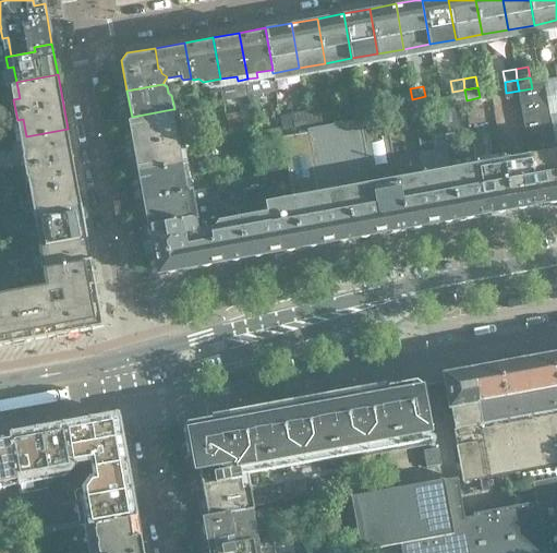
[(412,99),(410,88),(398,91),(399,101),(412,99)]
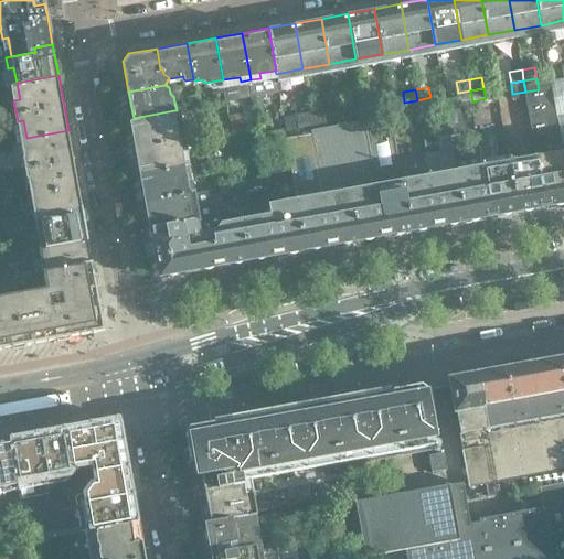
[(472,101),(470,90),(458,93),(459,104),(472,101)]
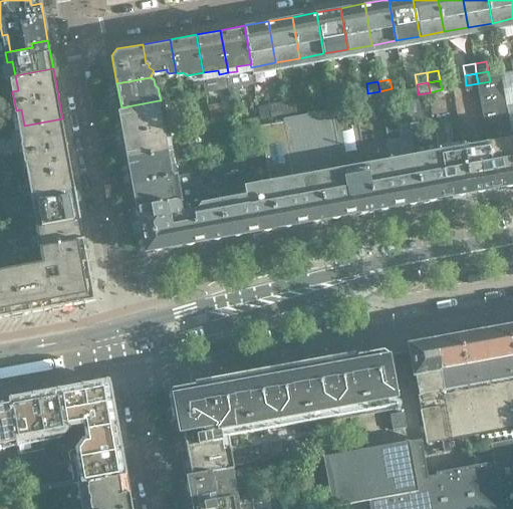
[(343,97),(341,87),(329,89),(331,99),(343,97)]
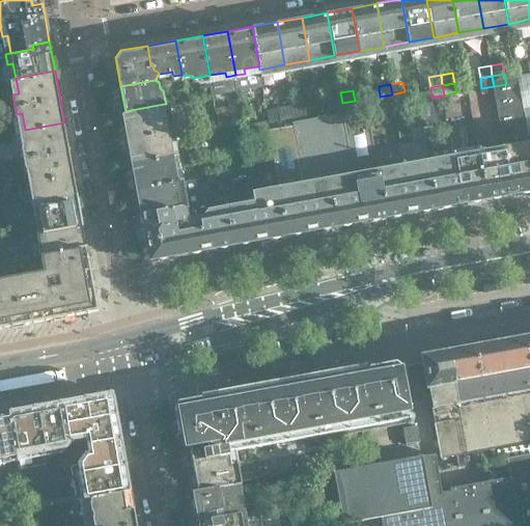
[(407,102),(405,91),(392,94),(394,104),(407,102)]
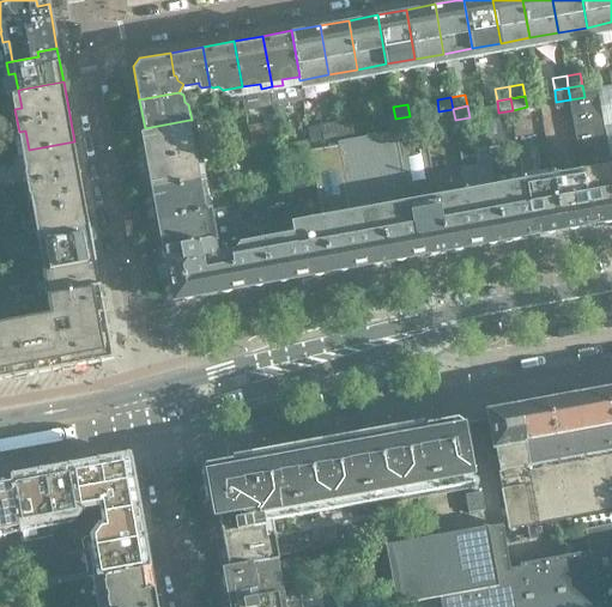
[(395,119),(393,107),(380,110),(381,121),(395,119)]
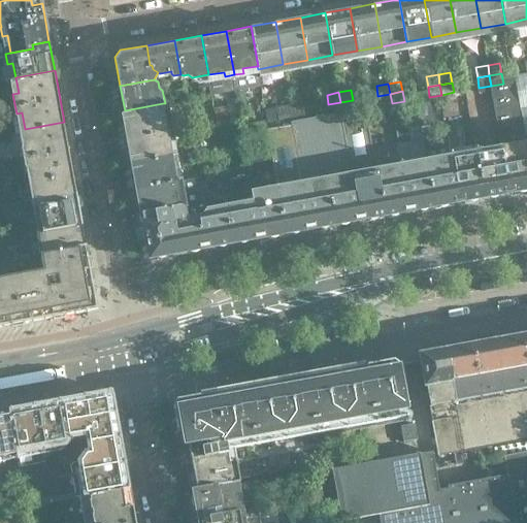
[(392,103),(390,94),(377,96),(380,105),(392,103)]
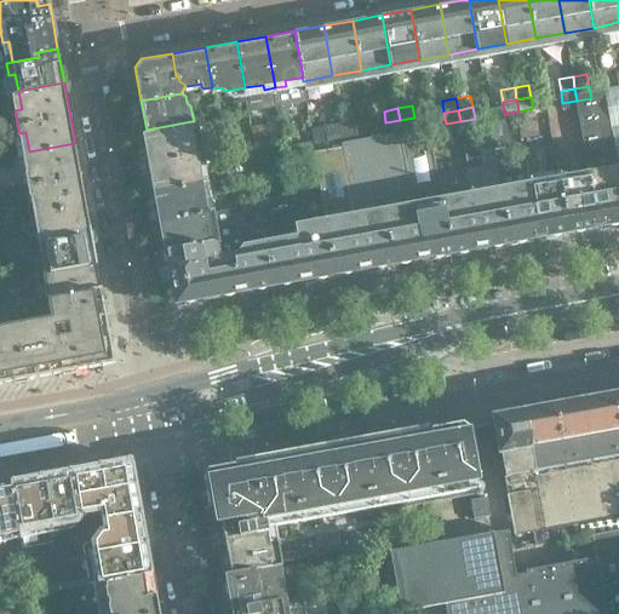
[(356,128),(354,116),(339,119),(342,131),(356,128)]
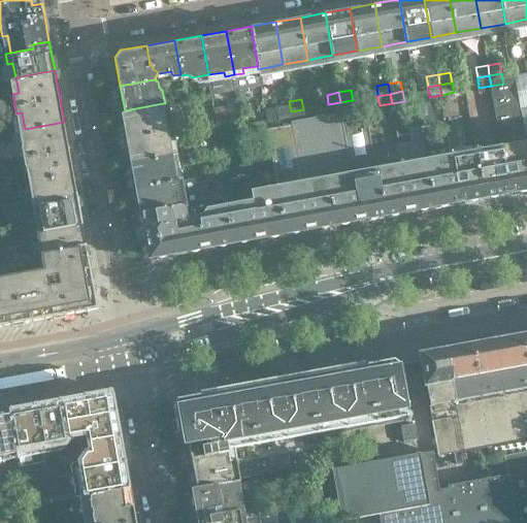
[(355,110),(353,100),(340,102),(342,112),(355,110)]
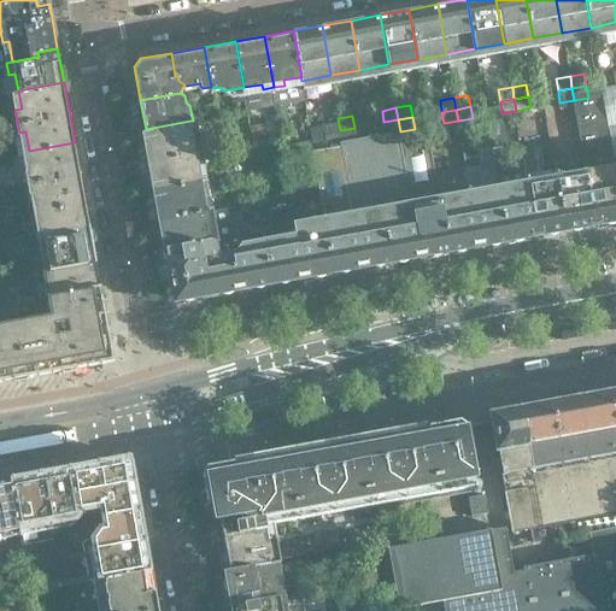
[(340,130),(338,118),(323,121),(326,133),(340,130)]
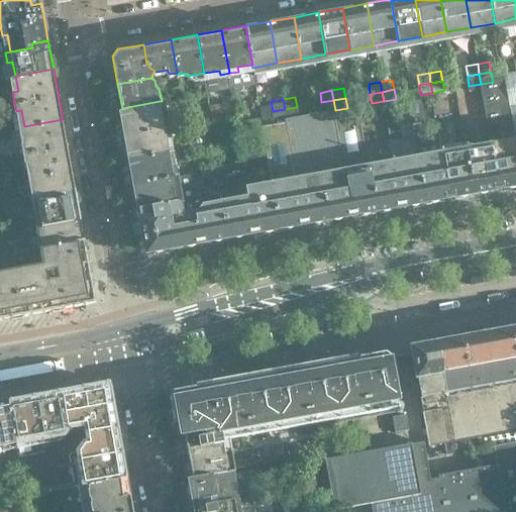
[(335,110),(333,100),(321,102),(323,112),(335,110)]
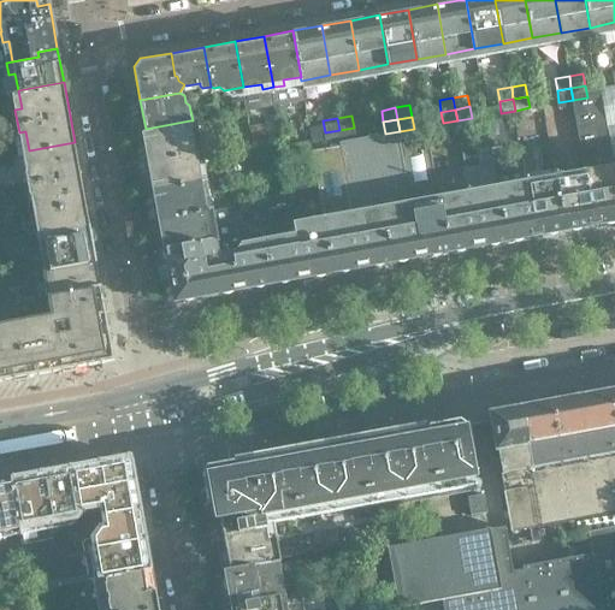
[(202,148),(200,137),(194,138),(191,120),(190,120),(146,129),(151,158),(202,148)]
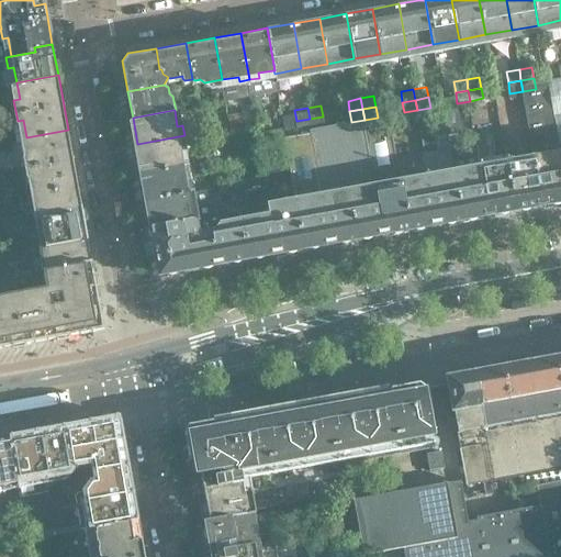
[(464,111),(414,112),(414,129),(464,127),(464,111)]
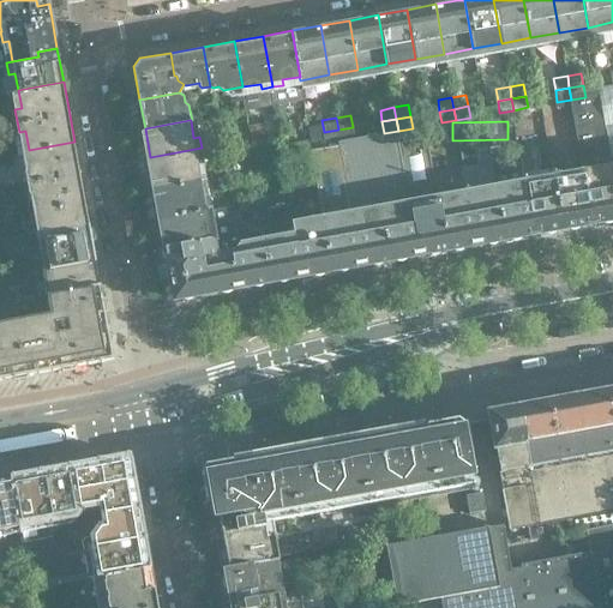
[(355,139),(353,127),(338,130),(341,142),(355,139)]
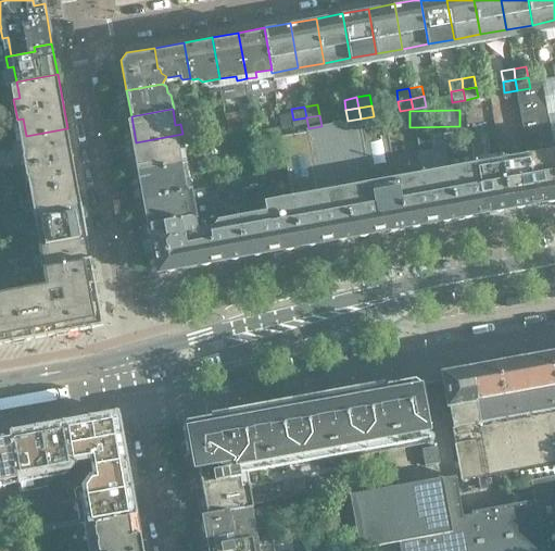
[(308,128),(306,117),(293,120),(295,130),(308,128)]
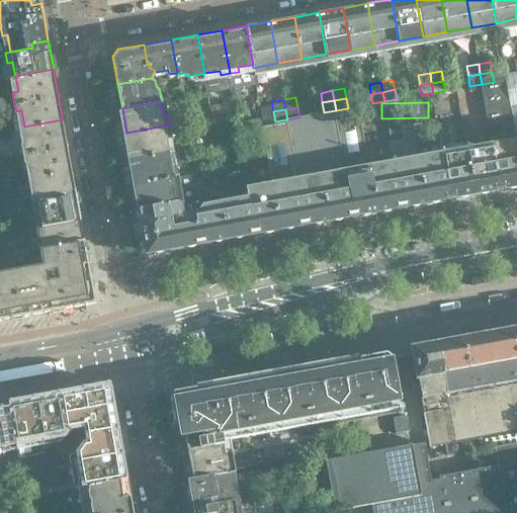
[(249,126),(247,116),(238,118),(239,129),(249,126)]
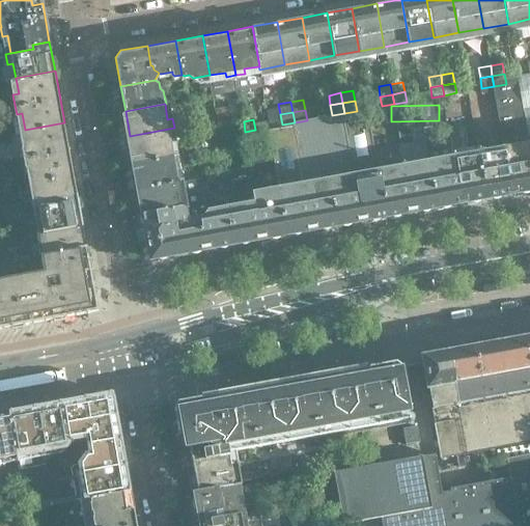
[(74,172),(64,122),(25,130),(28,145),(22,146),(26,165),(31,164),(34,180),(74,172)]
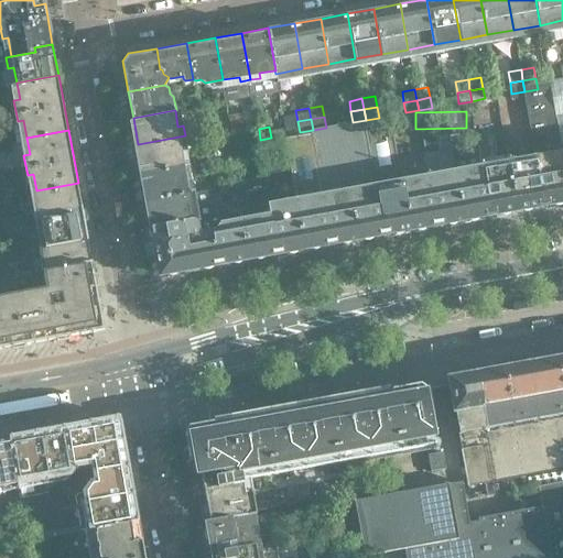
[(184,163),(182,146),(186,145),(185,135),(138,144),(142,171),(184,163)]
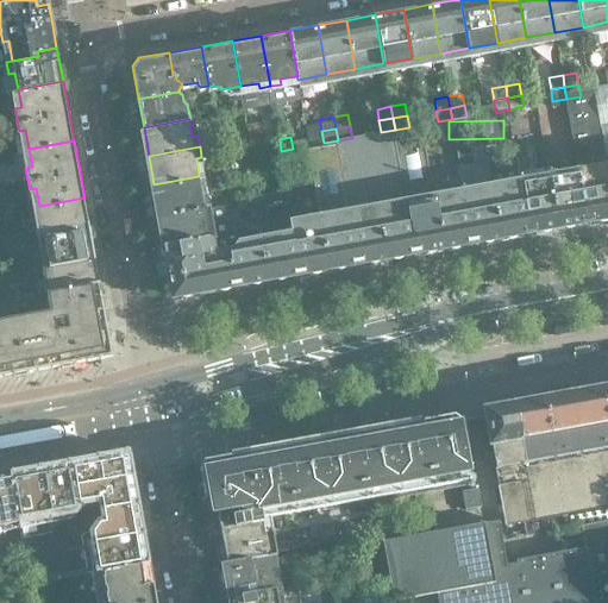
[(531,228),(522,178),(519,159),(502,163),(506,182),(494,184),(502,233),(531,228)]
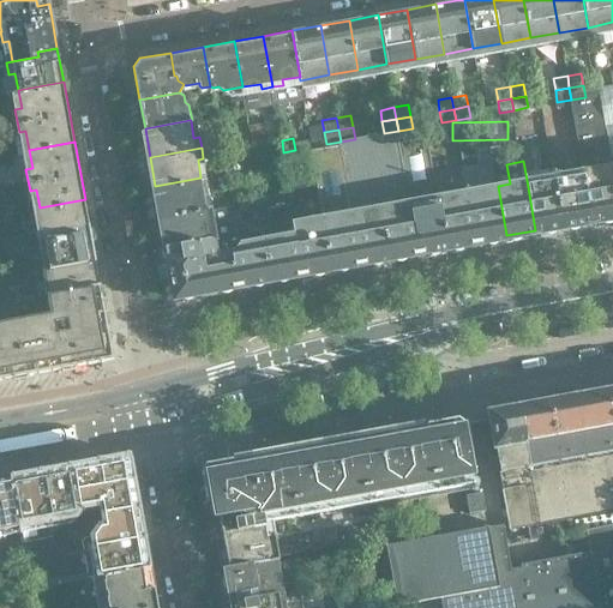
[(612,164),(584,170),(593,220),(612,215),(612,164)]
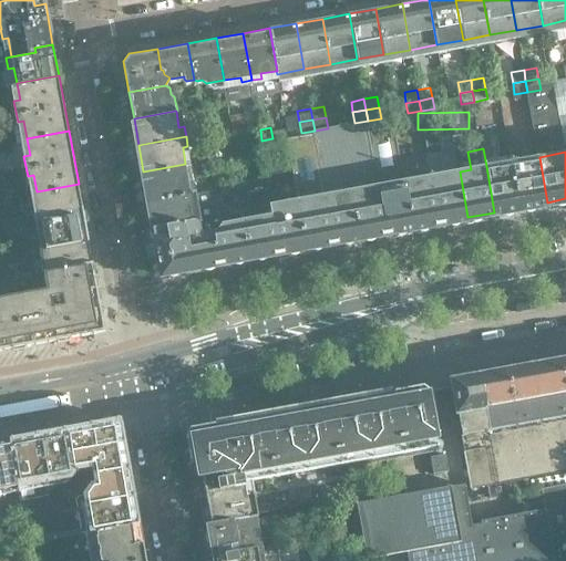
[(467,217),(460,172),(456,154),(441,156),(444,174),(433,176),(441,221),(467,217)]
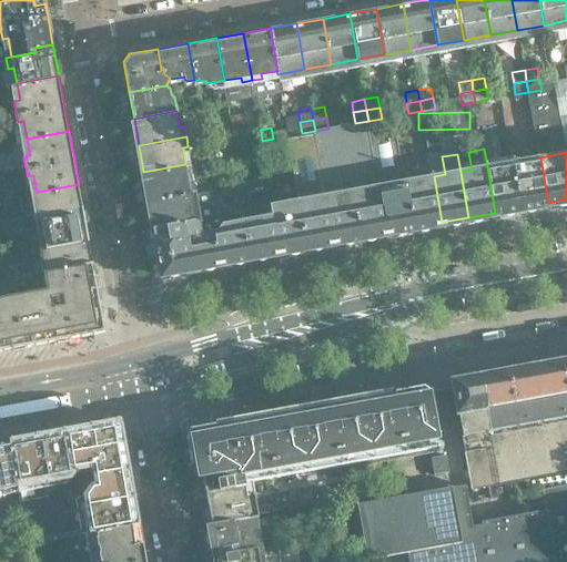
[(548,203),(540,157),(514,162),(522,207),(548,203)]
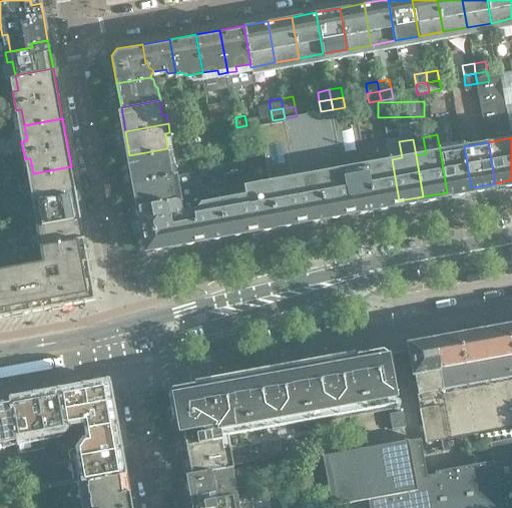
[(399,200),(392,159),(389,146),(365,150),(368,163),(375,205),(399,200)]
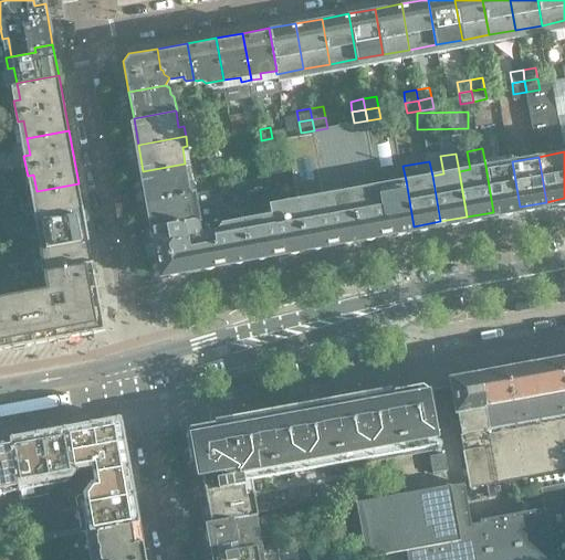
[(520,207),(512,161),(485,166),(493,212),(520,207)]
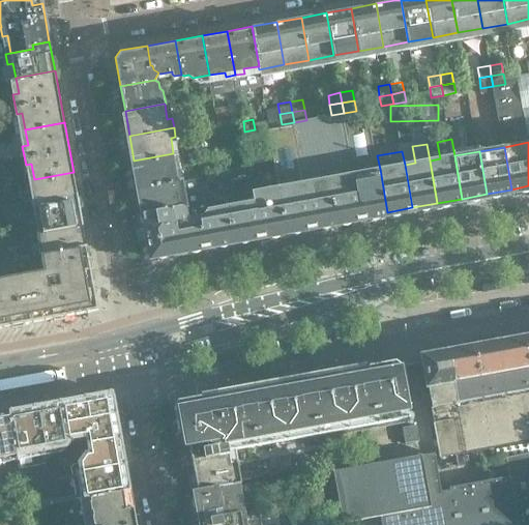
[(182,178),(181,169),(176,170),(173,153),(134,161),(139,185),(182,178)]
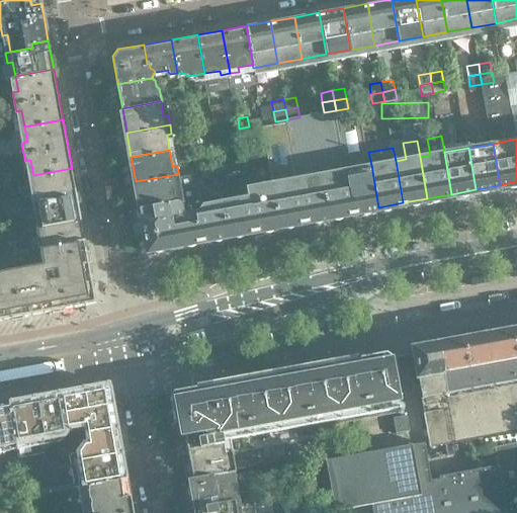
[(378,207),(371,165),(347,170),(354,211),(378,207)]
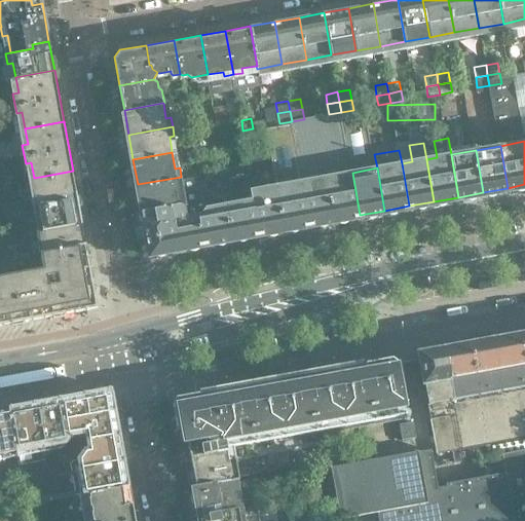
[(77,196),(73,171),(34,178),(37,193),(31,194),(33,205),(77,196)]
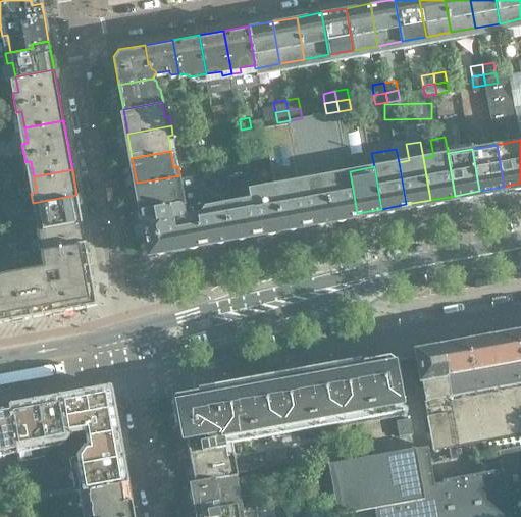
[(357,213),(350,171),(325,175),(332,218),(357,213)]
